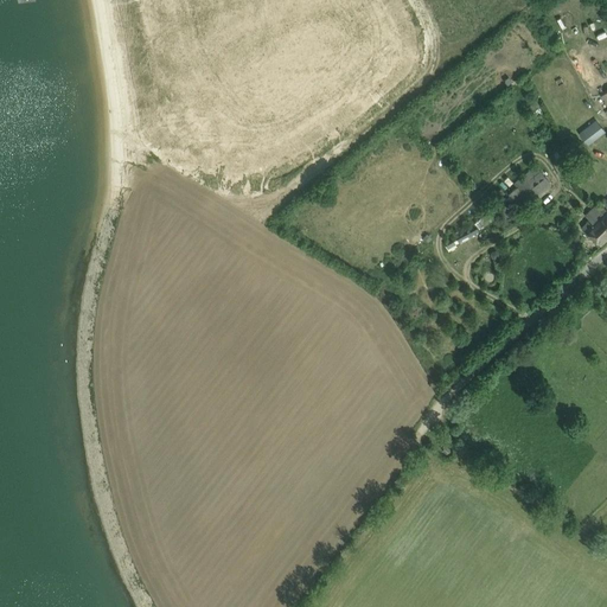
[(604,132),(593,119),(581,128),(583,131),(581,133),(589,144),(604,132)]
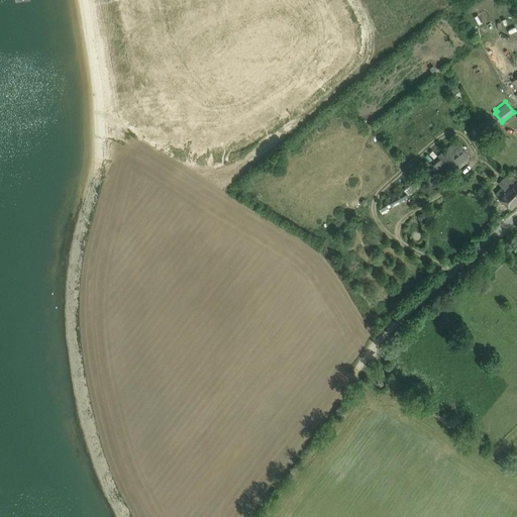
[(484,123),(468,132),(476,147),(491,138),(488,133),(489,132),(484,123)]
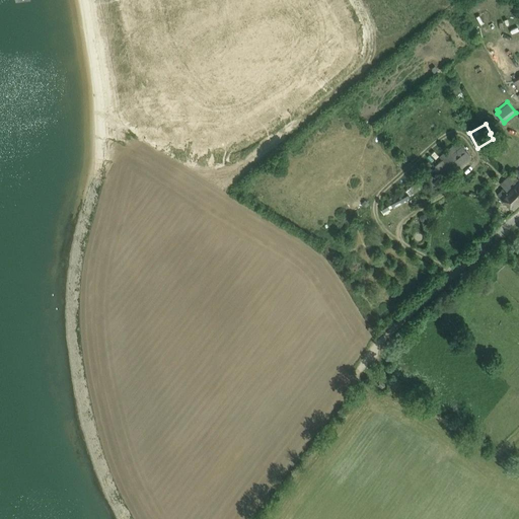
[(436,165),(441,171),(466,151),(458,141),(433,161),(436,165)]
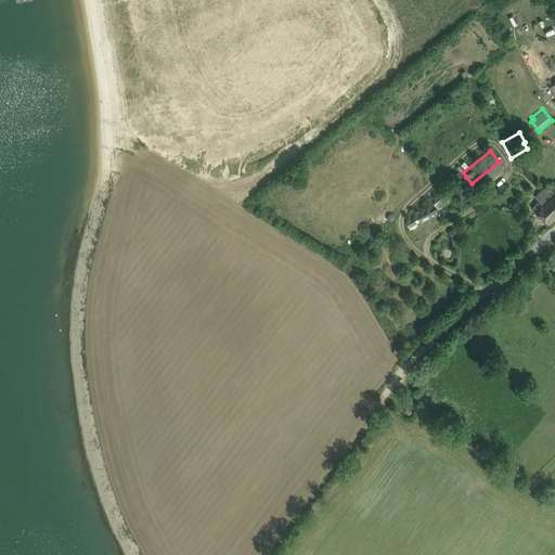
[(539,199),(532,207),(545,220),(549,224),(554,218),(554,183),(552,181),(545,188),(544,186),(534,196),(539,199)]
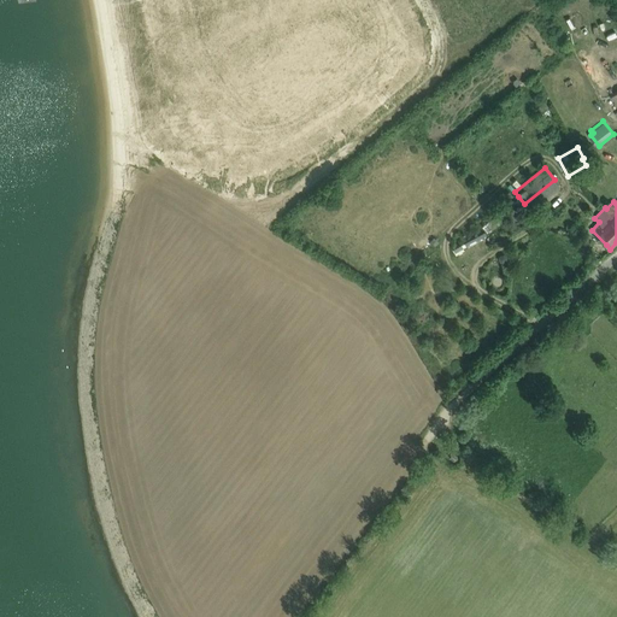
[(501,210),(482,225),(486,231),(506,216),(501,210)]
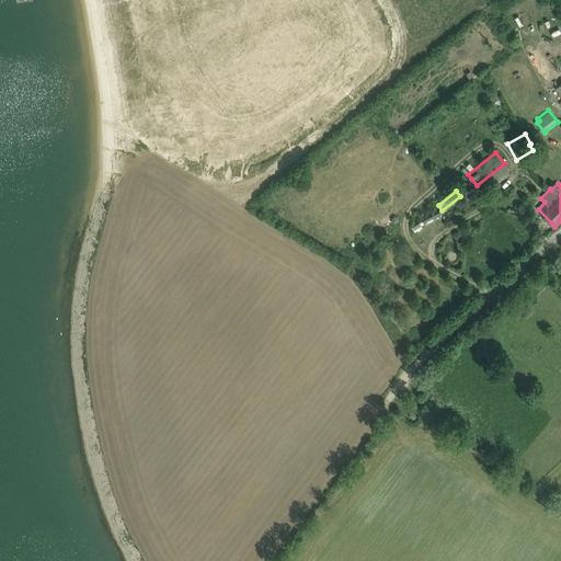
[(441,210),(411,226),(413,229),(443,214),(441,210)]
